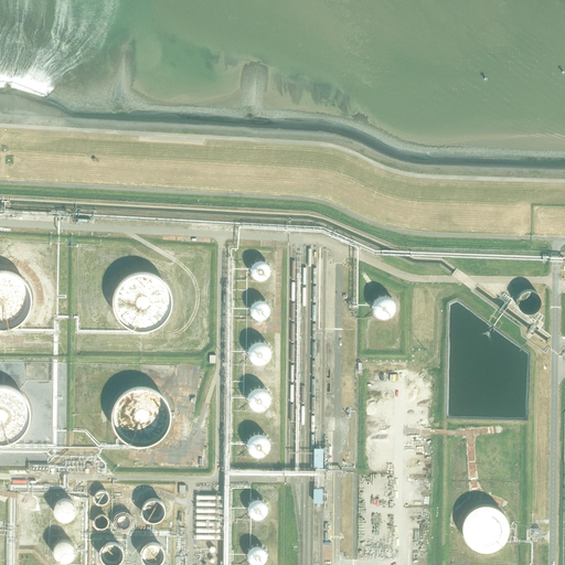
[(270,272),(270,269),(270,267),(270,265),(269,264),(267,262),(266,260),(264,259),(263,258),(259,258),(257,258),(256,258),(254,259),(252,260),(251,263),(248,265),(248,267),(248,269),(248,270),(248,273),(249,275),(251,277),(253,278),(255,279),(257,280),(259,280),(260,280),(264,280),(266,279),(267,277),(268,276),(269,274),(270,272)]
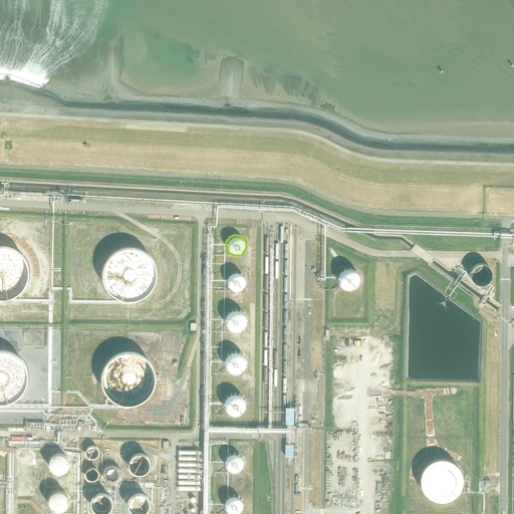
[(27,274),(27,271),(27,269),(27,266),(26,263),(25,261),(24,258),(23,256),(22,254),(20,252),(18,251),(16,249),(14,248),(11,246),(7,245),(3,244),(2,244),(0,244),(0,297),(2,298),(5,297),(7,297),(10,296),(12,295),(15,293),(17,292),(20,290),(21,288),(23,285),(25,281),(26,279),(27,276),(27,274)]
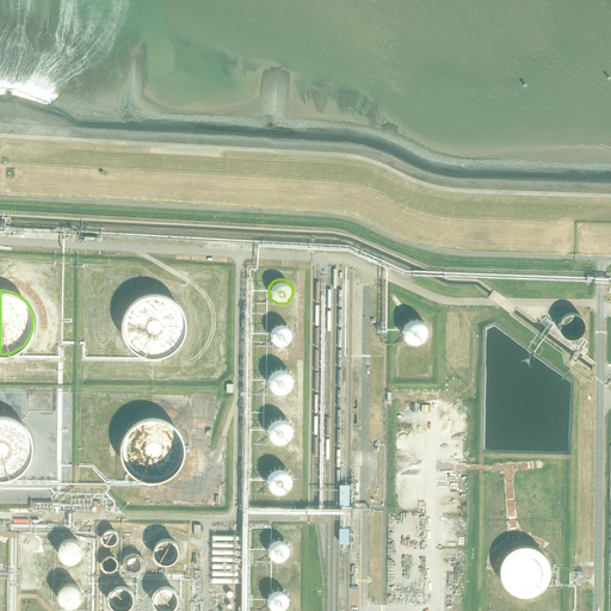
[(185,328),(185,326),(185,323),(185,320),(184,318),(184,315),(183,313),(181,310),(180,308),(178,306),(177,303),(174,302),(172,300),(171,298),(167,297),(165,296),(162,295),(160,295),(158,295),(154,294),(152,294),(149,295),(147,295),(144,296),(141,297),(139,298),(136,300),(135,301),(133,303),(130,304),(129,307),(128,309),(127,312),(125,314),(124,316),(124,320),(123,322),(123,325),(123,327),(123,331),(124,333),(125,335),(125,338),(127,340),(129,343),(130,345),(133,347),(134,349),(136,351),(139,352),(141,353),(143,355),(146,356),(148,356),(152,356),(154,357),(156,357),(159,356),(162,356),(165,355),(167,353),(170,352),(172,351),(174,350),(176,347),(178,345),(179,344),(181,341),(183,339),(184,337),(184,334),(185,331),(185,328)]
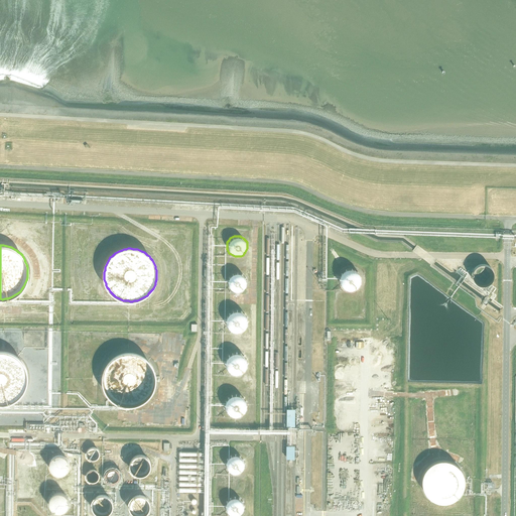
[(361,280),(361,278),(361,276),(360,274),(359,272),(358,270),(356,269),(354,268),(353,267),(351,267),(348,267),(346,268),(344,269),(342,270),(341,272),(340,274),(339,276),(339,278),(339,280),(340,282),(341,284),(342,286),(343,287),(345,288),(347,289),(349,289),(352,289),(354,288),(356,287),(358,286),(359,284),(360,282),(361,280)]
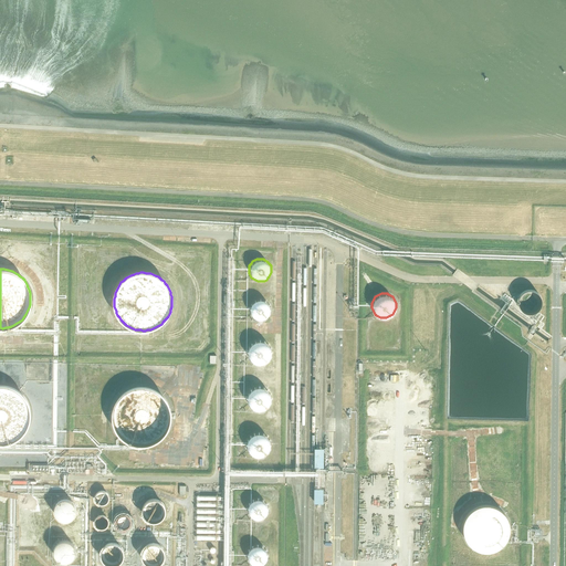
[(269,311),(269,308),(269,306),(269,305),(268,303),(266,302),(264,300),(262,299),(261,299),(259,299),(258,299),(254,299),(253,300),(252,301),(250,303),(249,304),(248,306),(248,308),(248,311),(249,313),(250,314),(251,316),(252,317),(253,318),(255,320),(258,320),(260,320),(262,318),(264,317),(265,316),(268,315),(269,313),(269,311)]
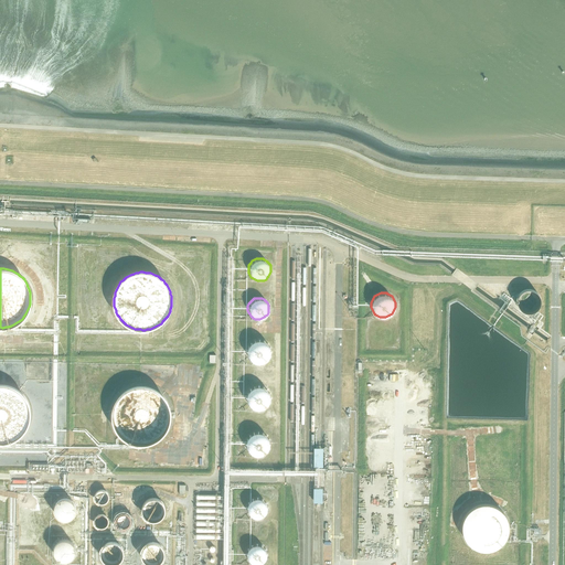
[(268,353),(268,351),(268,349),(267,348),(267,345),(265,344),(264,343),(262,342),(260,341),(258,341),(256,341),(254,341),(252,342),(251,343),(249,345),(248,347),(247,349),(247,351),(247,353),(248,355),(249,358),(251,359),(252,360),(253,361),(255,362),(257,362),(259,362),(260,361),(263,361),(265,359),(266,358),(267,355),(268,353)]
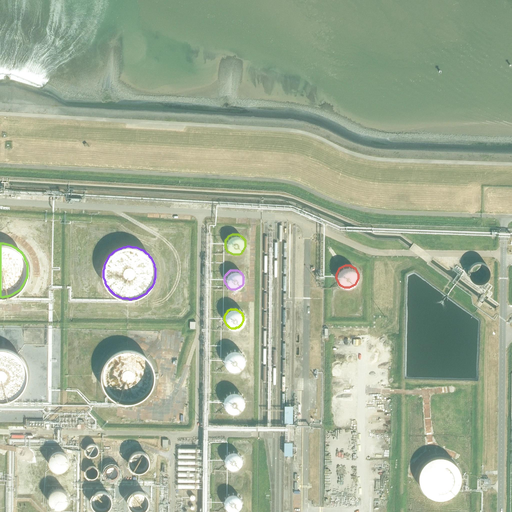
[(337,351),(358,352),(359,343),(338,342),(337,351)]
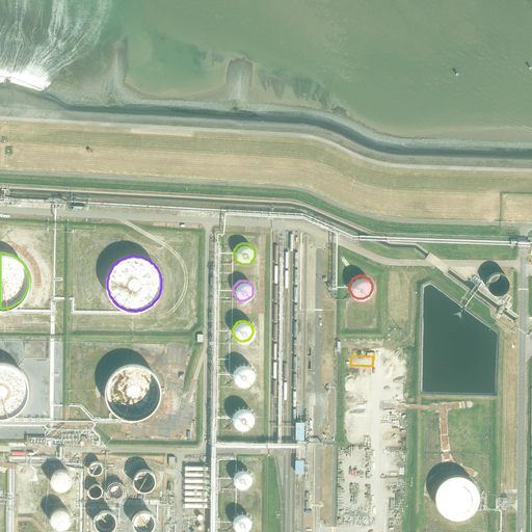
[(28,392),(28,390),(28,387),(27,383),(26,380),(26,378),(24,376),(23,373),(20,370),(18,368),(16,367),(14,365),(10,364),(7,363),(5,362),(1,362),(0,362),(0,417),(3,417),(5,417),(10,416),(14,414),(15,413),(18,411),(20,409),(22,407),(23,404),(25,402),(26,400),(27,397),(27,395),(28,392)]
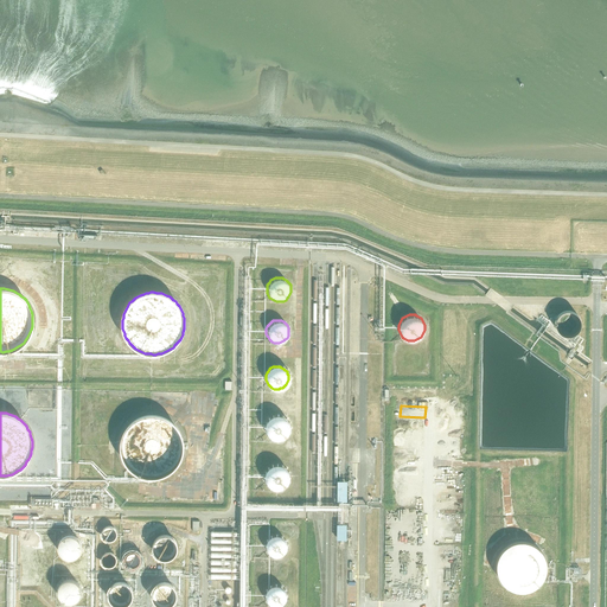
[(181,447),(181,445),(181,442),(181,439),(180,435),(179,433),(178,429),(176,427),(172,422),(171,421),(168,419),(165,416),(163,415),(159,415),(155,414),(153,414),(151,414),(148,414),(145,414),(141,415),(139,415),(136,416),(133,419),(131,421),(128,422),(125,427),(123,429),(121,433),(121,435),(120,439),(119,441),(119,445),(119,447),(120,449),(120,453),(121,457),(122,459),(123,461),(126,464),(127,466),(131,468),(133,471),(135,472),(138,473),(142,475),(147,475),(149,475),(153,475),(155,475),(159,474),(163,473),(166,472),(168,471),(171,468),(172,467),(174,465),(177,462),(178,460),(179,457),(180,454),(181,451),(181,447)]
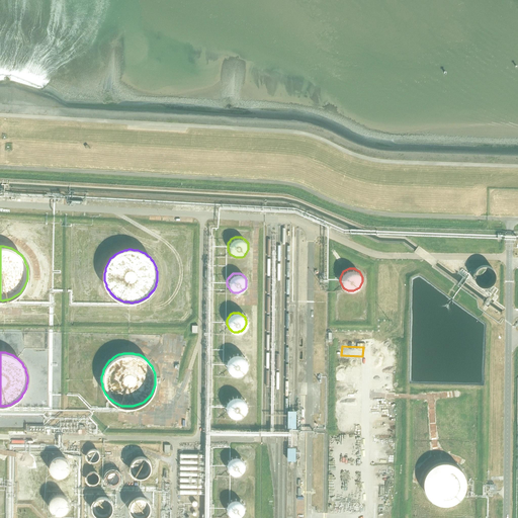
[(247,366),(247,364),(247,362),(246,360),(245,359),(244,357),(243,356),(241,355),(239,354),(237,354),(235,354),(233,354),(232,355),(229,356),(228,357),(227,359),(226,361),(226,364),(226,366),(226,367),(227,369),(228,371),(230,372),(232,374),(233,374),(236,375),(237,375),(240,374),(242,373),(244,372),(245,371),(246,368),(247,366)]
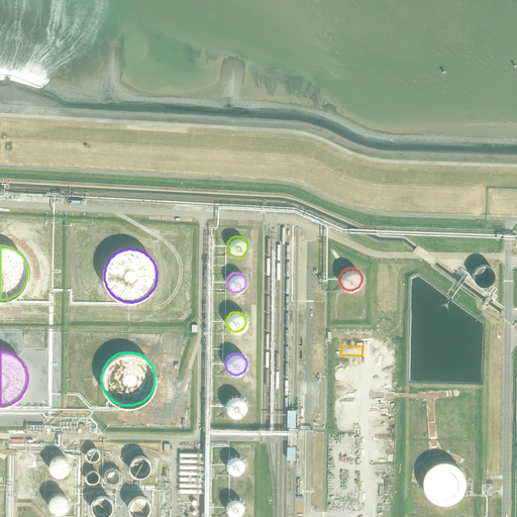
[(246,408),(246,406),(246,404),(245,402),(245,401),(243,399),(242,397),(240,396),(238,396),(236,395),(233,395),(231,396),(229,397),(228,398),(226,400),(225,402),(225,404),(224,406),(225,408),(225,410),(226,412),(227,414),(229,415),(231,416),(233,417),(235,417),(237,417),(239,416),(241,415),(243,414),(244,412),(245,410),(246,408)]
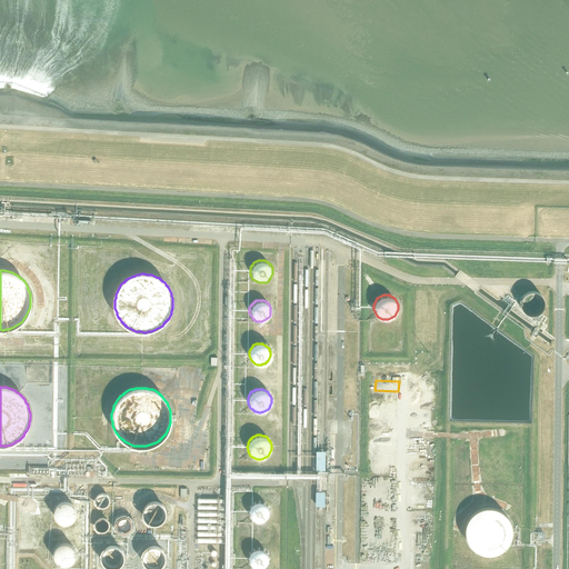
[(111,500),(111,499),(111,497),(111,496),(110,495),(109,493),(108,492),(107,492),(106,491),(105,491),(102,491),(101,491),(100,492),(99,493),(98,495),(97,496),(97,497),(96,499),(97,500),(97,501),(97,502),(98,505),(100,506),(102,507),(103,507),(105,507),(107,506),(108,506),(109,505),(110,503),(111,502),(111,500)]
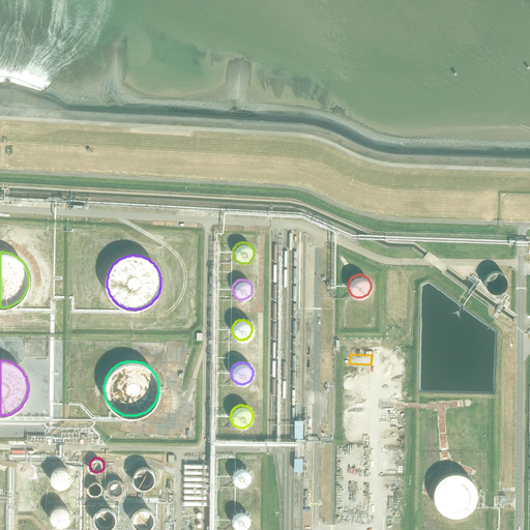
[(71,479),(71,477),(71,475),(70,473),(70,471),(68,470),(67,468),(65,467),(63,466),(61,466),(58,466),(57,467),(55,468),(53,469),(52,471),(51,473),(50,475),(50,477),(50,479),(50,481),(51,483),(53,484),(54,487),(56,488),(58,489),(60,489),(62,489),(65,488),(67,487),(68,486),(69,483),(70,481),(71,479)]
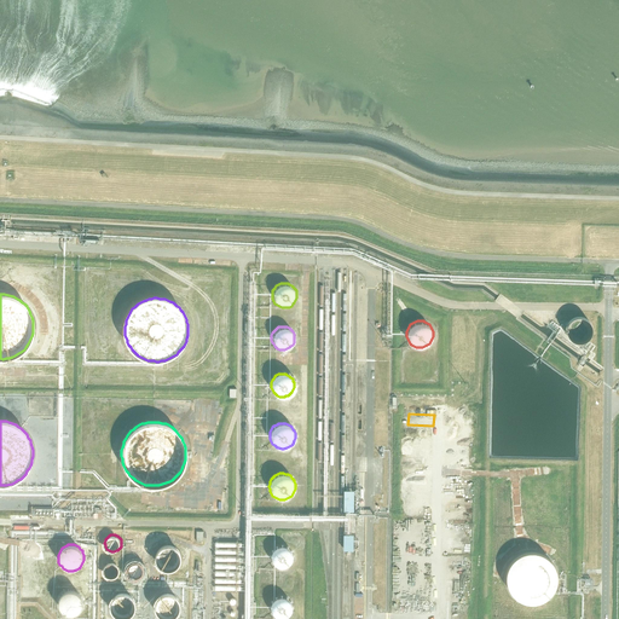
[(179,560),(179,557),(179,555),(179,553),(178,550),(175,549),(174,547),(172,545),(169,544),(167,544),(165,544),(162,545),(160,547),(157,548),(156,550),(155,551),(154,554),(154,556),(154,559),(155,562),(156,563),(157,566),(158,567),(161,568),(163,570),(166,570),(168,570),(172,570),(173,568),(175,566),(177,565),(178,562),(179,560)]
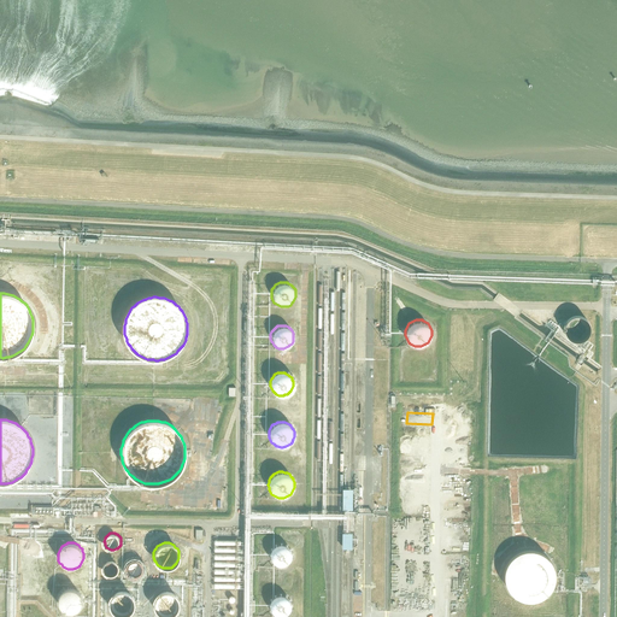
[(415,547),(415,556),(432,557),(432,547),(427,547),(427,544),(421,542),(421,547),(415,547)]
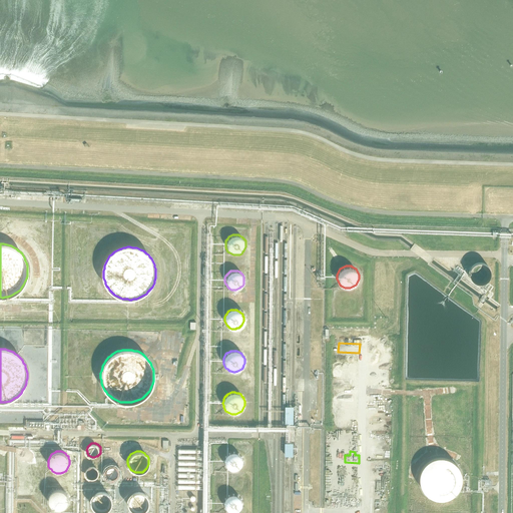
[(242,462),(242,461),(242,459),(241,457),(241,456),(239,454),(238,453),(237,453),(235,452),(233,452),(232,452),(230,452),(228,453),(226,454),(225,456),(225,457),(224,459),(224,461),(224,462),(224,464),(225,465),(226,467),(227,468),(229,469),(231,470),(232,470),(234,470),(236,469),(238,469),(239,467),(240,466),(241,464),(242,462)]
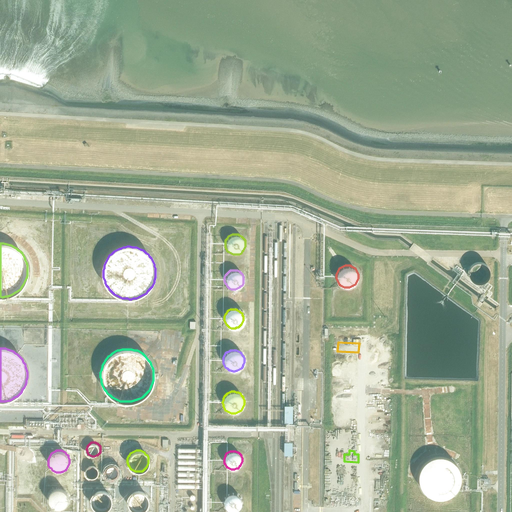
[(460,481),(460,477),(460,473),(459,469),(457,466),(456,464),(454,462),(452,460),(451,459),(447,457),(445,456),(443,456),(439,455),(436,456),(434,456),(431,457),(429,458),(427,459),(424,461),(422,463),(421,465),(419,468),(418,470),(417,473),(417,477),(417,481),(418,483),(419,485),(419,487),(421,489),(423,492),(425,494),(426,495),(428,496),(430,497),(434,498),(436,499),(438,499),(441,499),(443,498),(447,497),(449,496),(451,495),(454,492),(457,489),(458,487),(459,485),(460,483),(460,481)]
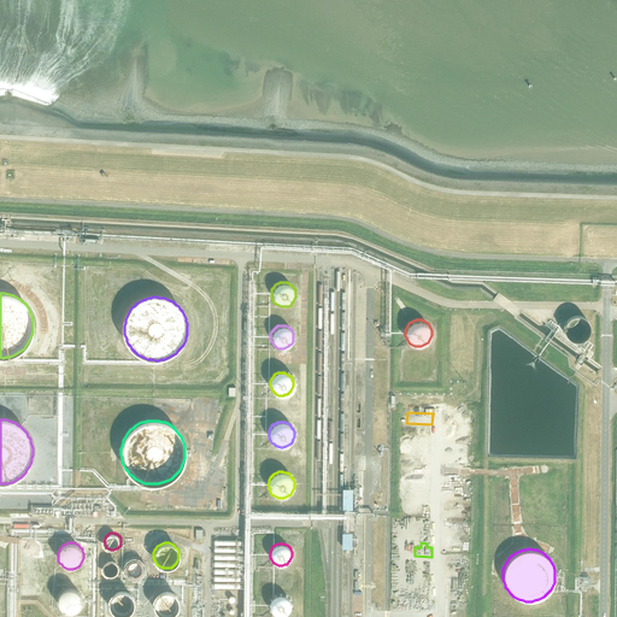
[(144,569),(144,568),(144,565),(142,564),(142,563),(141,562),(140,560),(139,560),(137,559),(136,559),(134,559),(133,559),(131,560),(129,562),(128,563),(128,564),(127,565),(127,568),(127,569),(128,570),(128,571),(129,573),(130,574),(131,575),(133,575),(134,576),(136,575),(137,575),(140,574),(141,574),(142,573),(142,570),(144,569)]
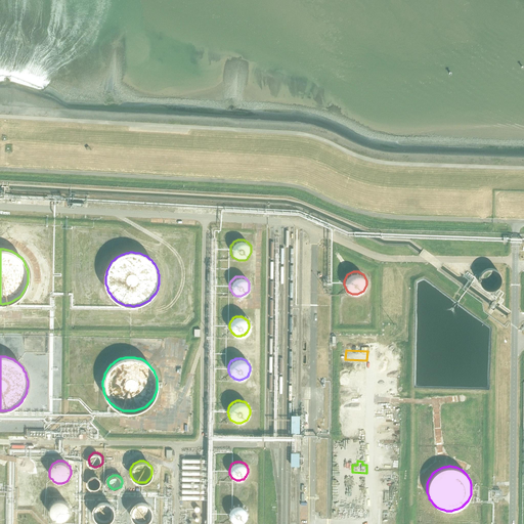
[(100,484),(101,483),(100,481),(100,480),(100,479),(99,478),(97,477),(96,476),(94,476),(92,476),(91,476),(90,477),(89,478),(88,479),(88,480),(87,481),(87,482),(87,484),(87,485),(88,486),(89,487),(90,488),(91,489),(92,489),(94,490),(95,489),(96,489),(98,488),(99,487),(99,486),(100,485),(100,484)]
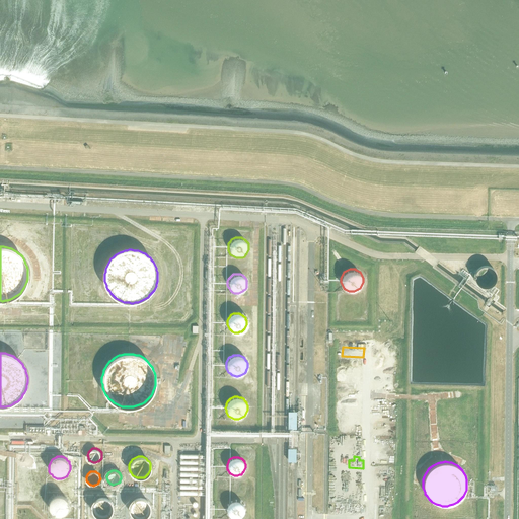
[(69,508),(69,506),(69,504),(68,502),(68,500),(66,499),(65,498),(63,497),(61,496),(59,496),(58,496),(56,496),(54,497),(53,499),(51,500),(50,502),(49,504),(49,506),(49,508),(50,509),(51,512),(52,513),(53,514),(55,515),(57,516),(59,516),(61,516),(63,515),(65,514),(66,513),(68,512),(68,510),(69,508)]
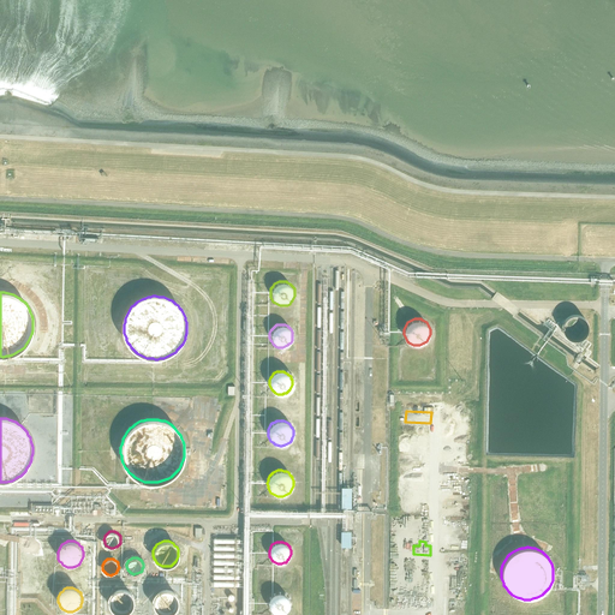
[(133,604),(133,602),(133,599),(132,597),(131,596),(130,593),(129,591),(126,590),(124,590),(121,589),(119,590),(115,590),(114,591),(112,592),(111,595),(109,597),(108,599),(108,602),(108,604),(108,605),(109,608),(111,610),(113,611),(115,614),(118,614),(120,614),(123,614),(125,614),(127,613),(130,611),(131,609),(132,607),(133,604)]
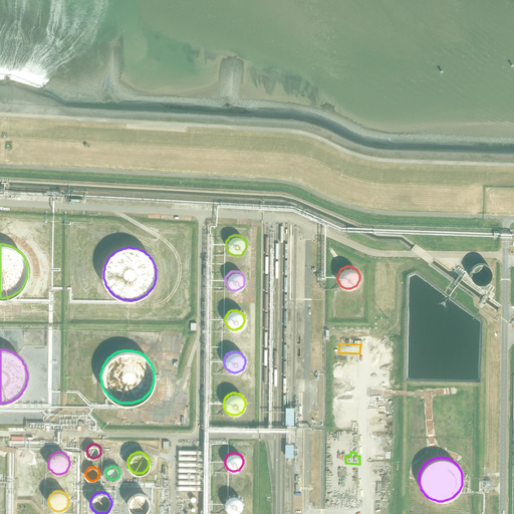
[(149,506),(150,503),(149,501),(149,499),(148,498),(147,496),(145,494),(143,493),(141,493),(139,492),(136,493),(135,493),(133,494),(132,495),(130,497),(129,499),(127,501),(127,503),(127,505),(129,507),(130,509),(131,511),(132,512),(134,513),(137,513),(139,513),(141,513),(143,513),(145,512),(146,511),(148,509),(149,508),(149,506)]
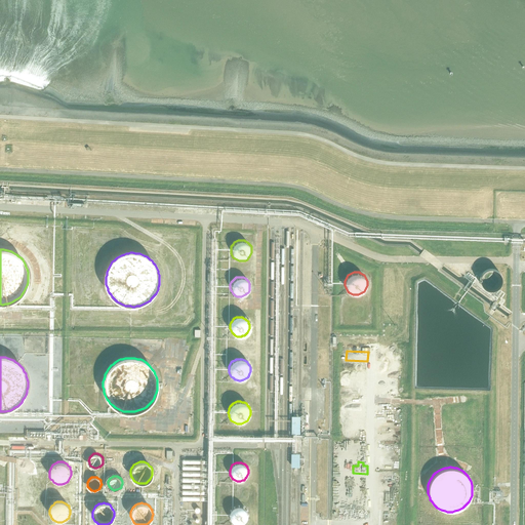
[(247,517),(248,515),(248,513),(247,511),(246,510),(245,508),(244,507),(242,506),(240,506),(238,505),(237,506),(235,506),(233,507),(232,508),(230,509),(229,511),(229,513),(229,515),(229,517),(229,518),(230,520),(231,522),(233,523),(234,524),(236,524),(238,524),(239,524),(241,524),(243,523),(245,522),(246,521),(247,519),(247,517)]
